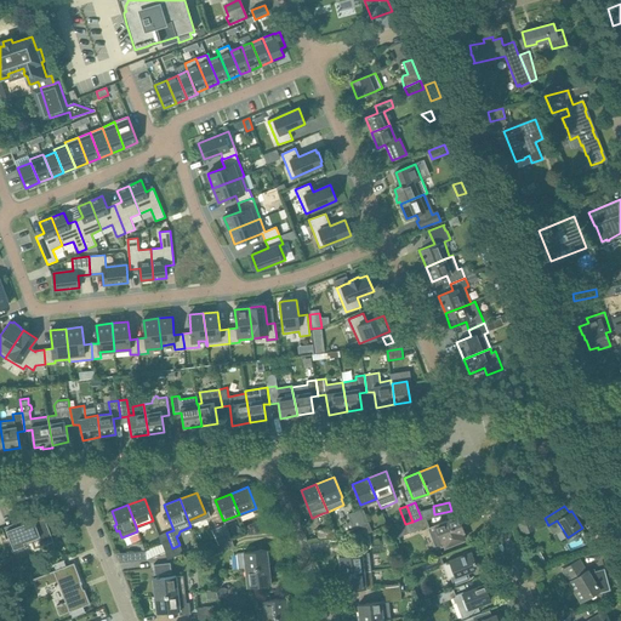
[(363,508),(355,511),(362,528),(369,524),(363,508)]
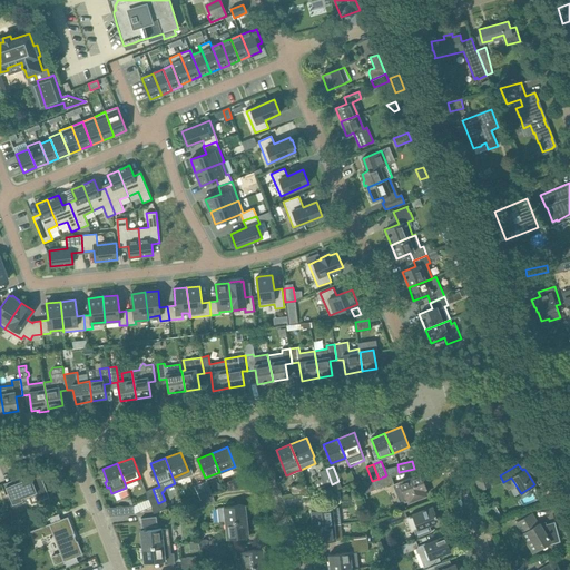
[(320,472),(325,487),(332,484),(326,469),(320,472)]
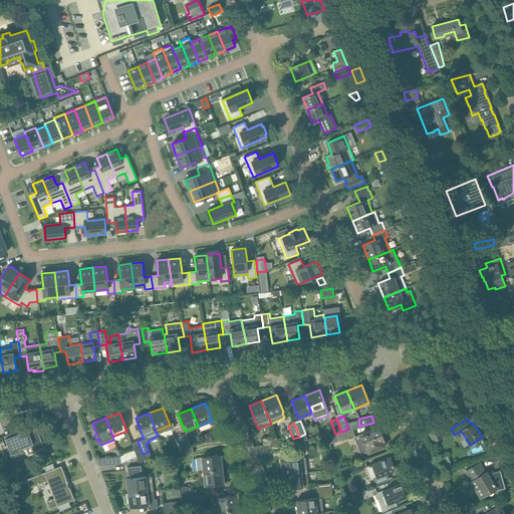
[(20,434),(5,439),(11,455),(20,451),(20,449),(32,444),(35,452),(44,449),(35,425),(34,425),(35,426),(27,429),(27,428),(20,431),(19,431),(19,433),(20,434)]
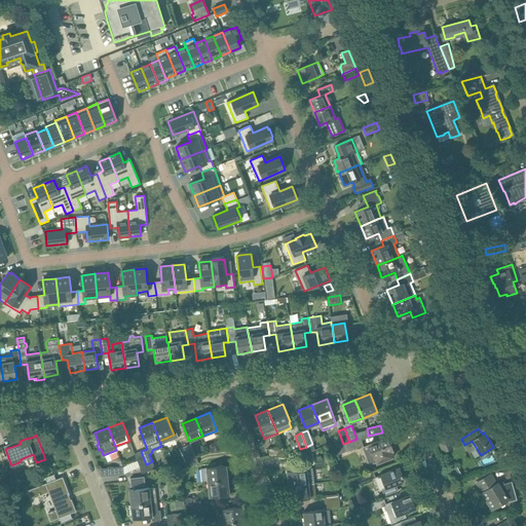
[(452,448),(448,435),(439,438),(444,451),(452,448)]
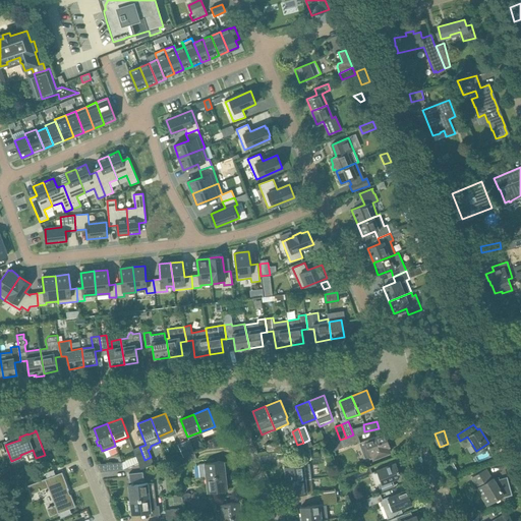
[(353,435),(346,438),(340,440),(343,447),(359,441),(357,433),(353,435)]
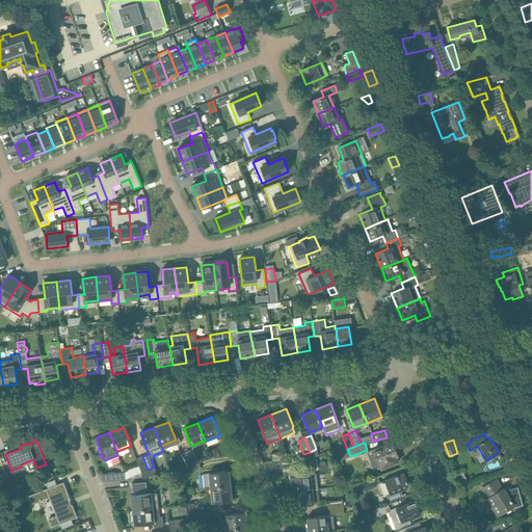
[(398,461),(396,456),(397,456),(392,443),(373,450),(374,453),(368,455),(373,470),(380,467),(381,469),(398,461)]
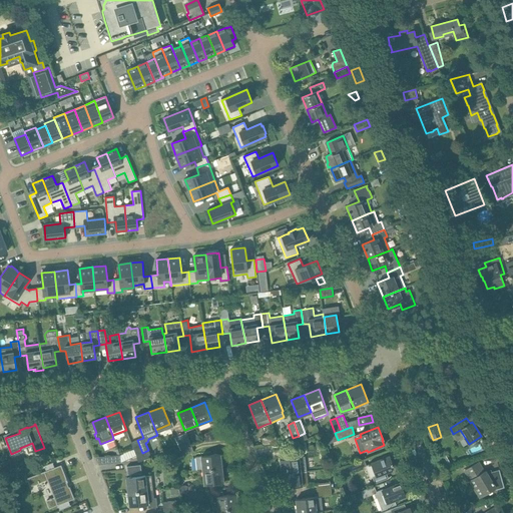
[(185,448),(191,446),(186,433),(180,435),(185,448)]
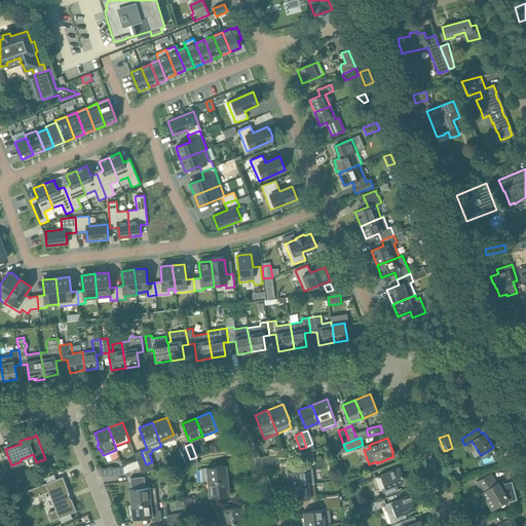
[(207,446),(208,453),(222,451),(221,444),(207,446)]
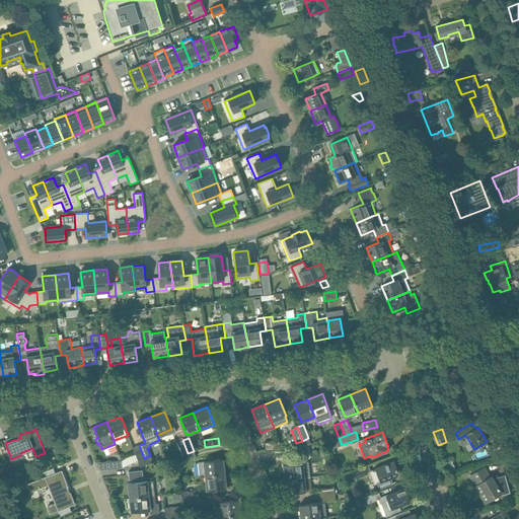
[(308,438),(302,441),(296,443),(298,449),(311,444),(308,438)]
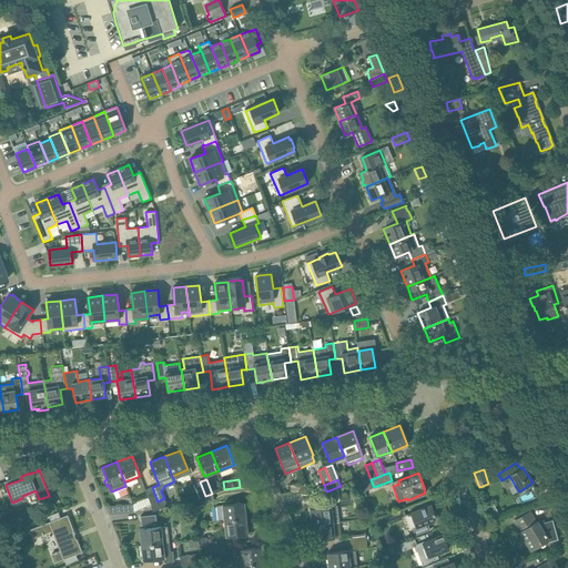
[(192,485),(198,499),(205,496),(200,482),(192,485)]
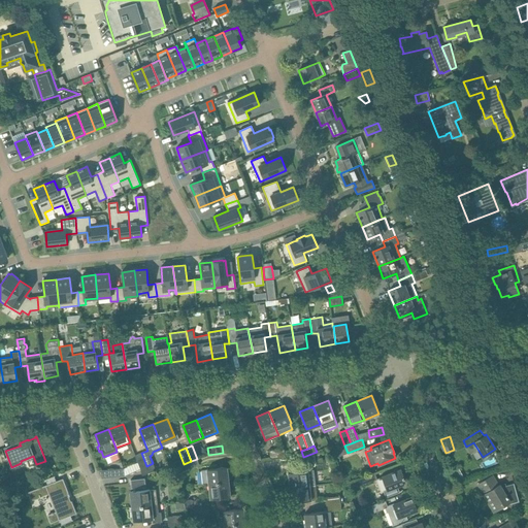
[(285,457),(284,449),(269,451),(270,458),(285,457)]
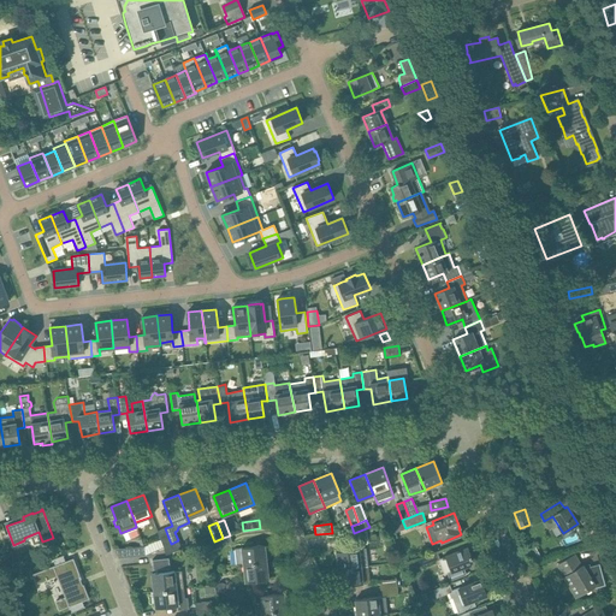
[(158,532),(164,548),(171,544),(165,528),(158,532)]
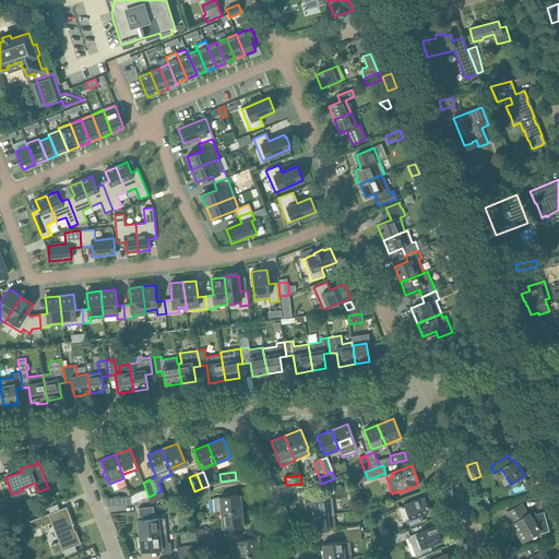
[(209,486),(202,488),(194,491),(198,498),(212,492),(209,486)]
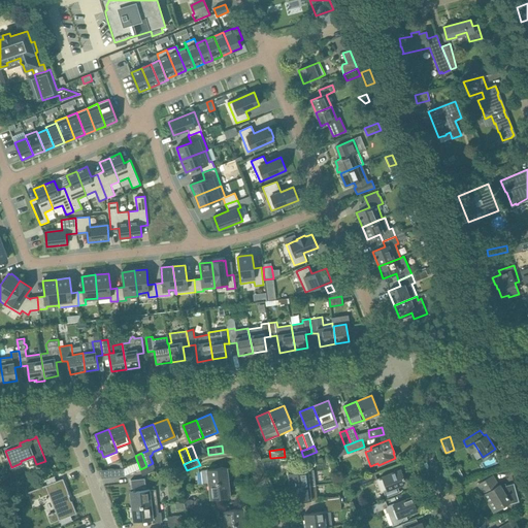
[(146,466),(140,469),(142,475),(156,470),(153,463),(146,466)]
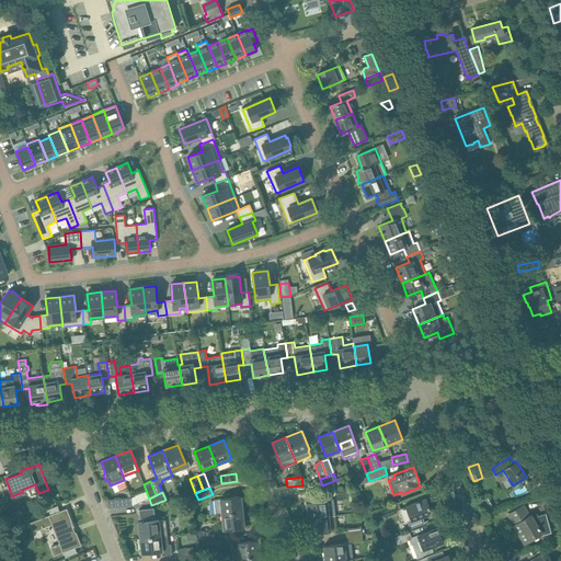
[(221,513),(242,511),(241,496),(220,499),(214,500),(215,514),(221,513)]
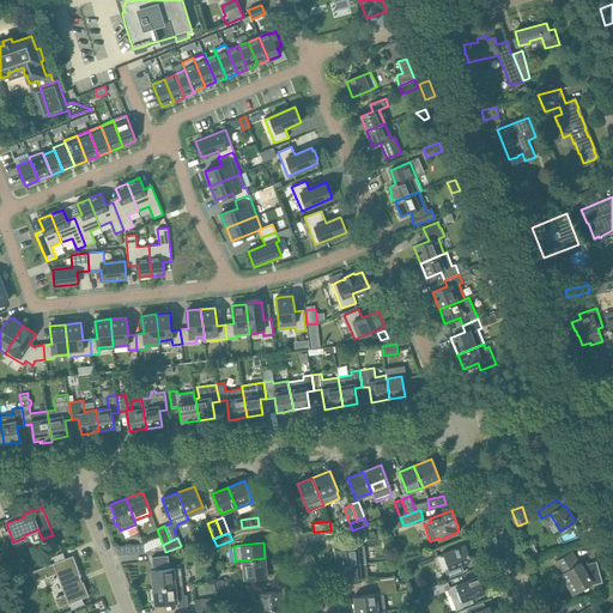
[(128,554),(145,552),(144,544),(127,546),(128,554)]
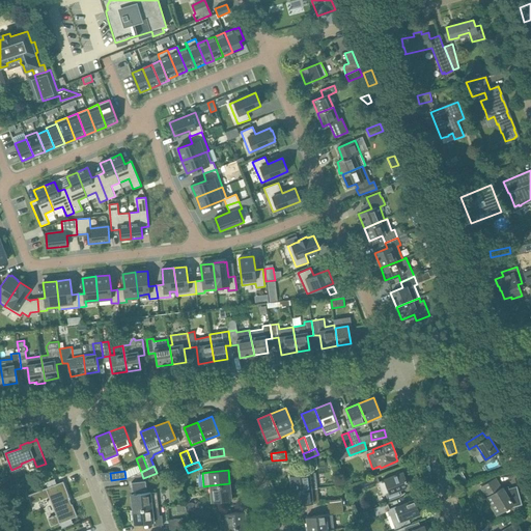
[(291,491),(317,487),(316,472),(289,475),(291,491)]
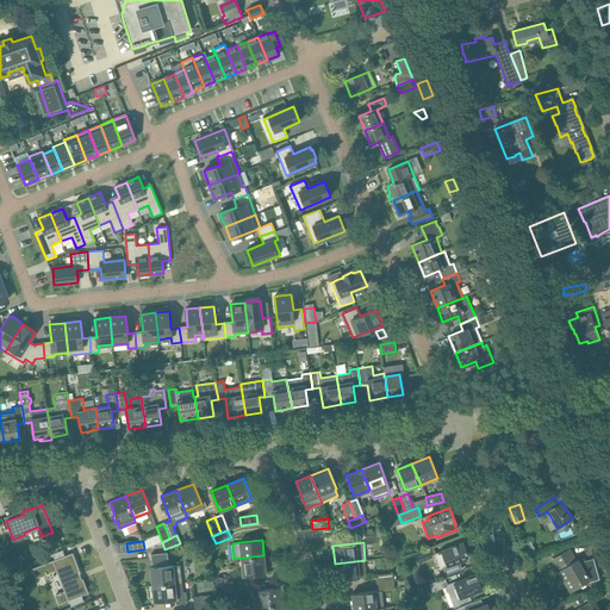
[(447,566),(470,558),(464,542),(441,551),(447,566)]
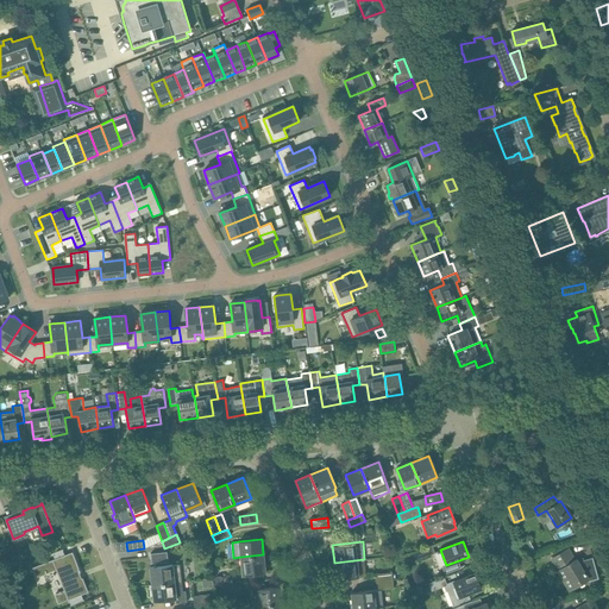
[(433,545),(407,556),(410,563),(437,553),(433,545)]
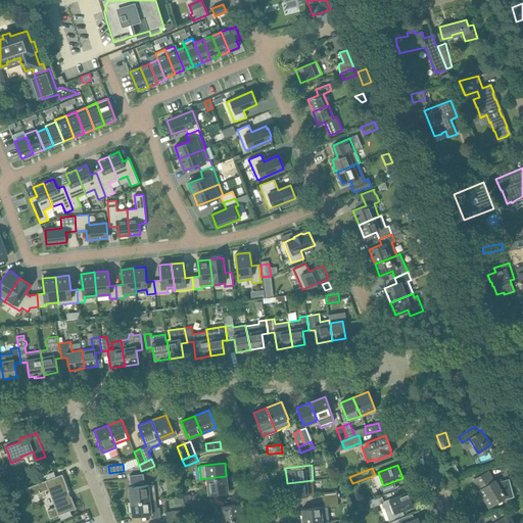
[(47,480),(28,487),(31,496),(49,489),(56,507),(47,511),(50,519),(59,515),(61,520),(66,518),(73,516),(73,515),(72,515),(69,511),(76,509),(70,496),(69,496),(68,491),(69,491),(67,488),(62,474),(55,476),(53,472),(54,472),(54,471),(45,474),(47,480)]
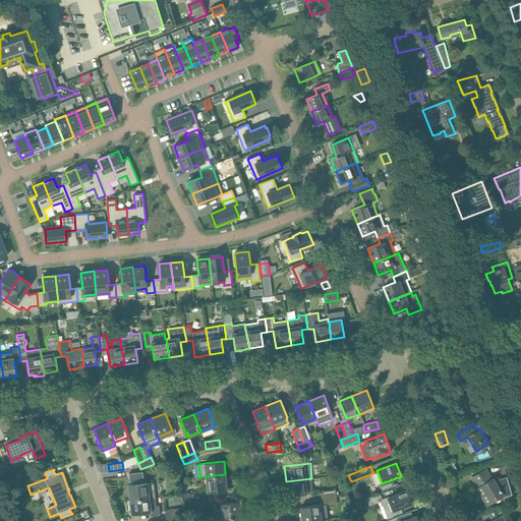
[(487,505),(503,496),(504,498),(512,495),(507,476),(494,480),(493,478),(486,469),(471,478),(487,505)]
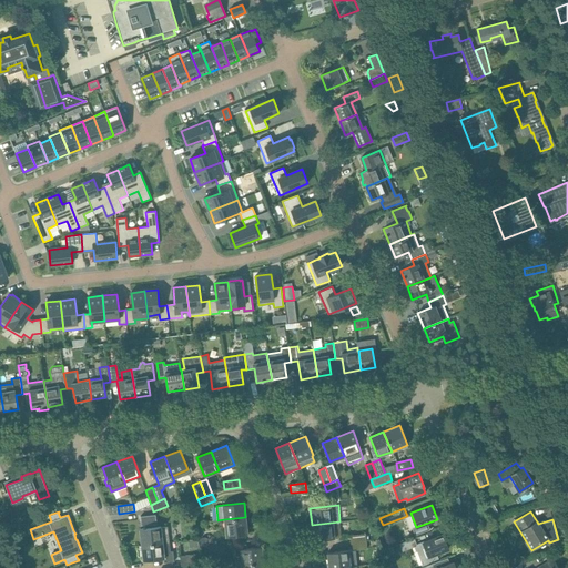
[(245,517),(224,519),(226,537),(247,535),(245,517)]
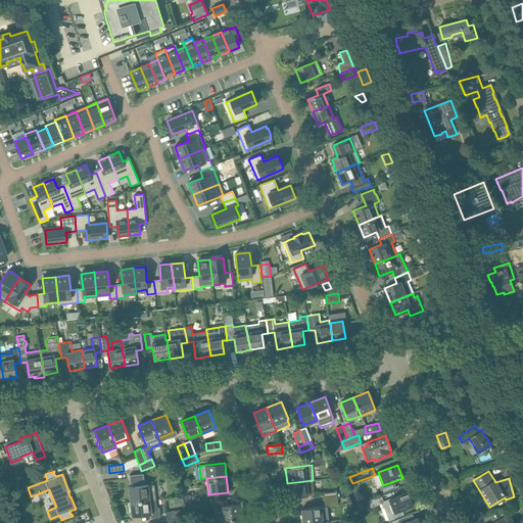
[(313,480),(287,483),(289,497),(315,494),(313,480)]
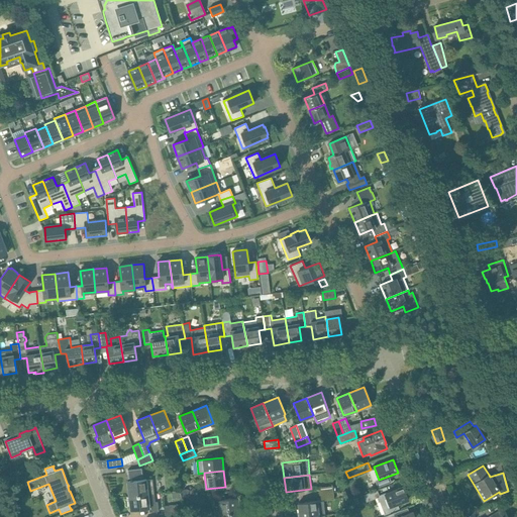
[(146,480),(127,482),(129,497),(153,495),(152,480),(146,480)]
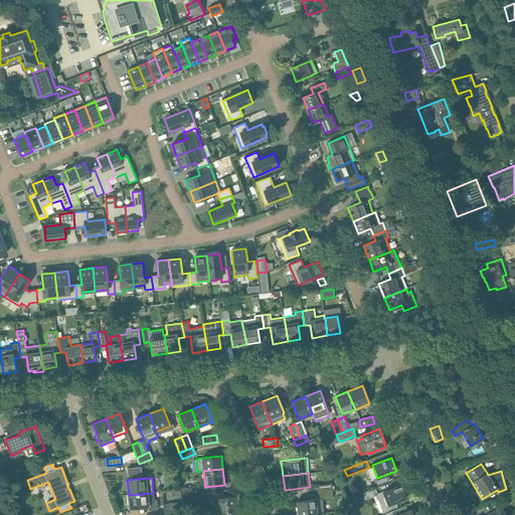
[(317,486),(318,492),(332,491),(331,484),(317,486)]
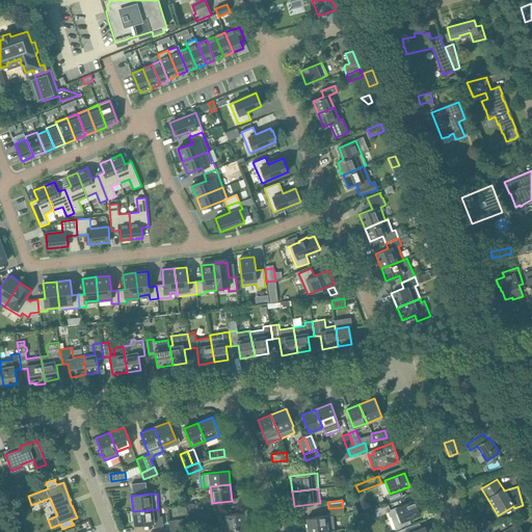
[(391,511),(388,512),(390,516),(391,516),(395,529),(394,529),(395,530),(410,523),(409,519),(420,514),(417,508),(419,507),(416,502),(415,502),(415,501),(397,507),(390,509),(391,511)]
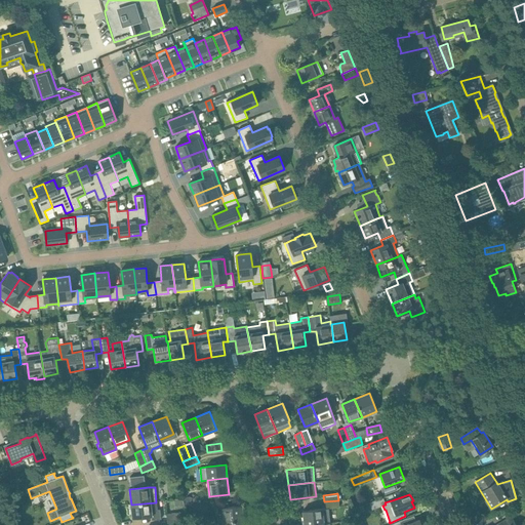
[(193,505),(206,502),(206,496),(203,496),(201,495),(195,496),(194,497),(192,497),(190,496),(187,497),(185,498),(186,505),(193,505)]
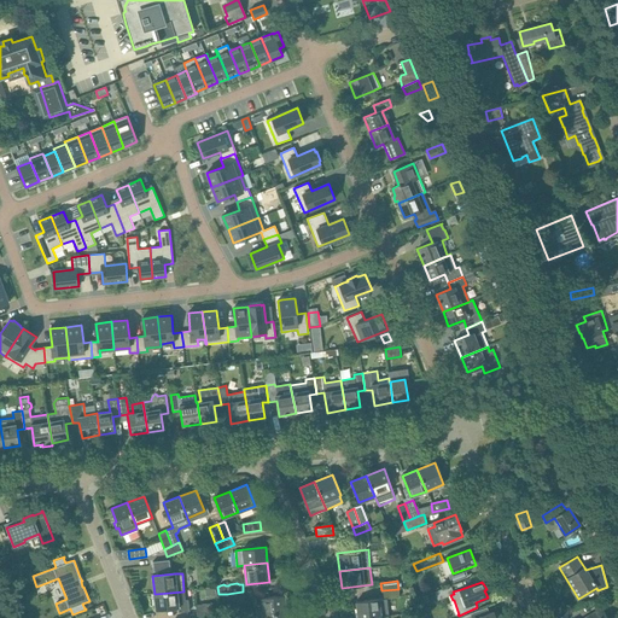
[(450,586),(435,592),(438,600),(450,595),(454,594),(453,592),(450,586)]
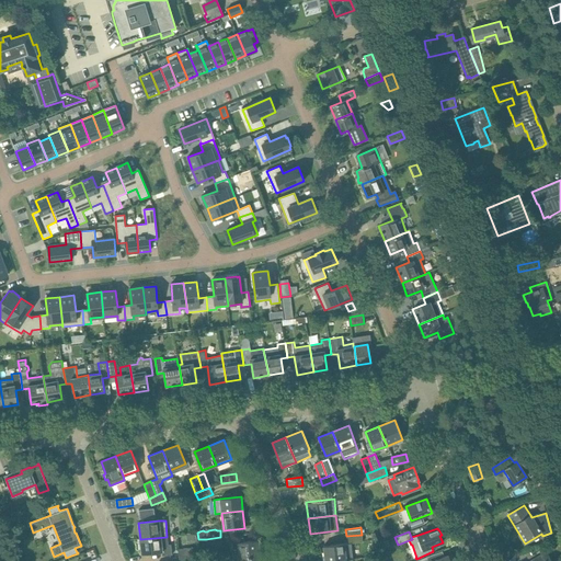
[(324,560),(335,560),(353,559),(351,544),(363,541),(362,535),(346,536),(347,544),(323,546),(324,560)]
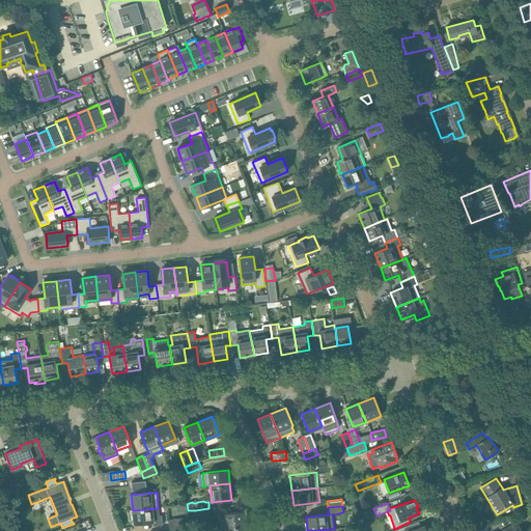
[(130,510),(131,520),(134,520),(134,524),(154,522),(154,526),(163,525),(162,515),(159,515),(158,508),(133,510),(130,510)]
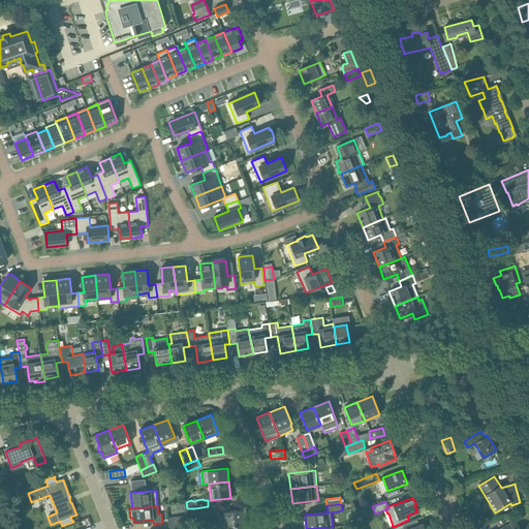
[(208,506),(194,508),(194,516),(209,514),(208,506)]
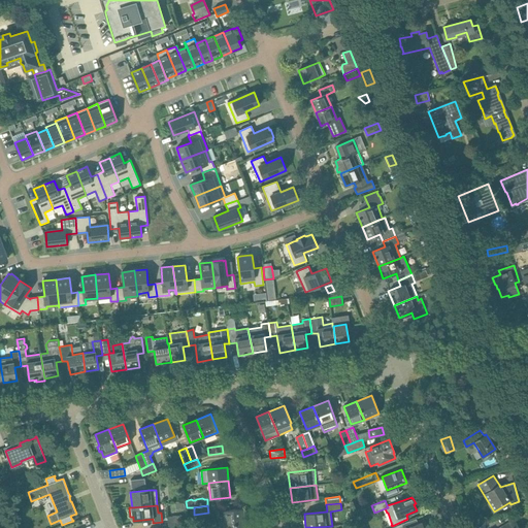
[(224,510),(225,524),(244,523),(242,508),(224,510)]
